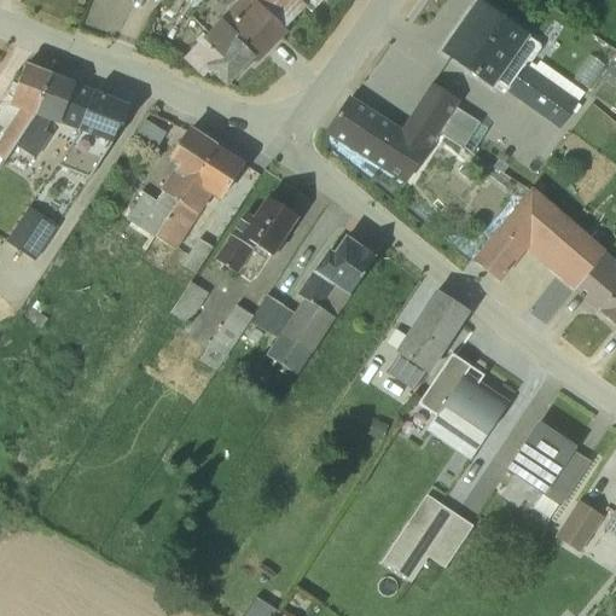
[(238,0),(187,58),(203,73),(209,67),(227,83),(254,57),(256,58),(289,24),(259,0),(238,0)]
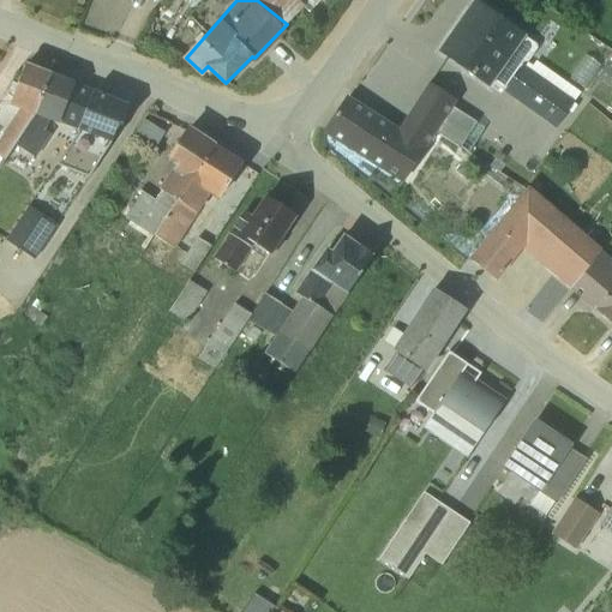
[(313,15),(324,0),(257,0),(287,24),(304,7),(313,15)]
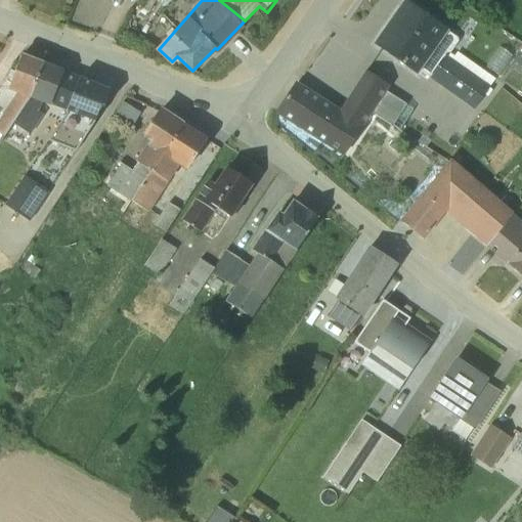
[(404,0),(375,43),(419,74),(420,71),(475,109),(484,94),(488,96),(493,89),(490,87),(496,78),(458,50),(454,55),(450,52),(460,38),(449,31),(449,30),(406,0),(404,0)]
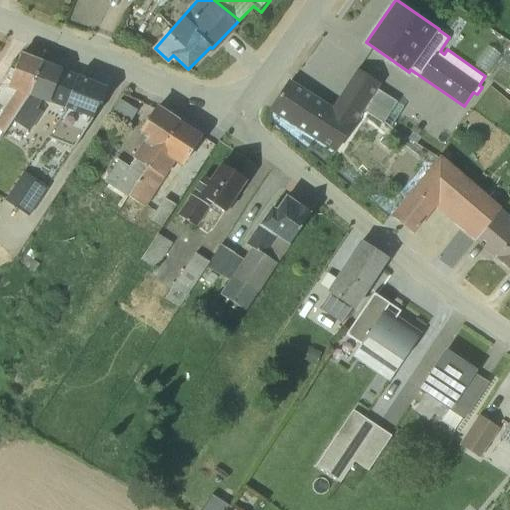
[(30,95),(43,62),(22,54),(9,85),(18,89),(0,116),(0,128),(6,132),(14,119),(30,95)]
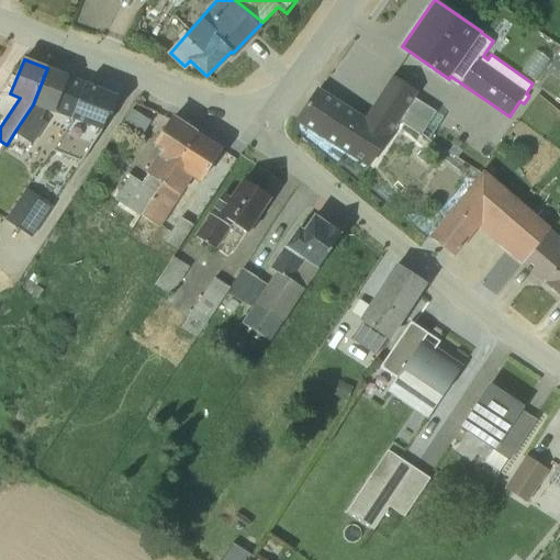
[(15,131),(33,143),(48,121),(42,116),(47,108),(75,119),(86,84),(47,68),(33,104),(15,131)]
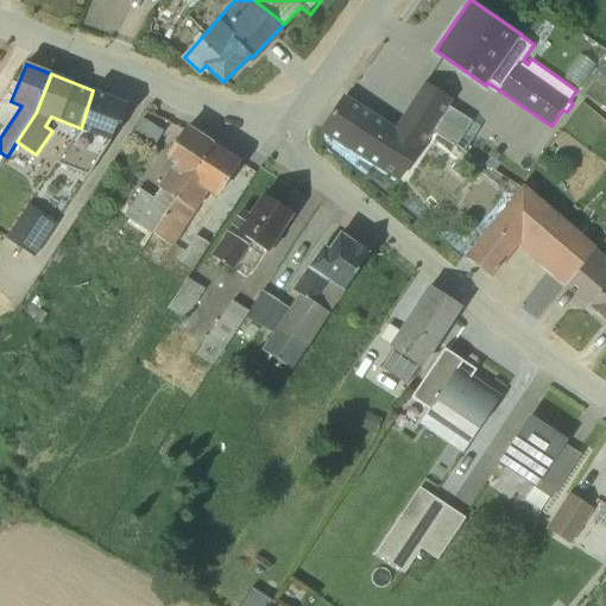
[(399,177),(452,99),(425,82),(395,128),(345,98),(323,128),(399,177)]
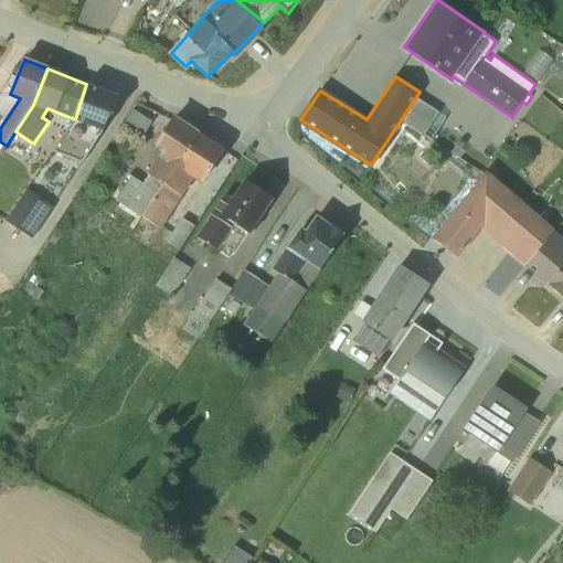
[(75,119),(54,150),(83,160),(105,130),(106,130),(119,96),(86,84),(75,119)]
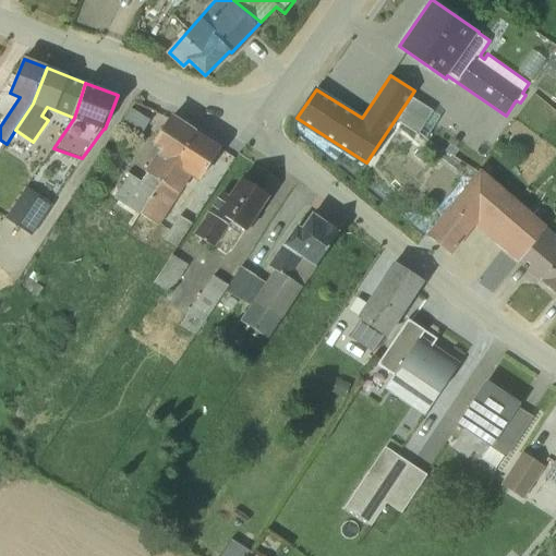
[(419,133),(433,111),(410,96),(396,119),(419,133)]
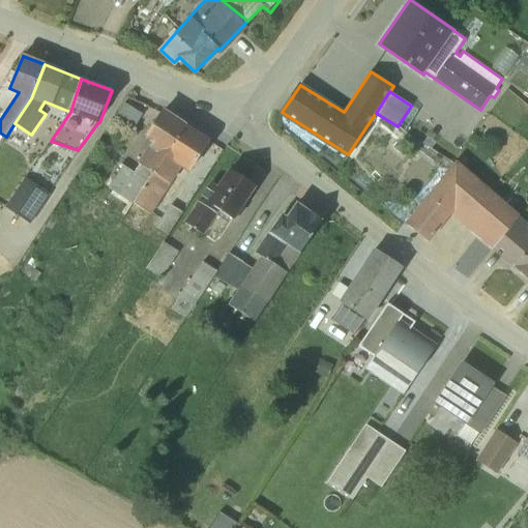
[(143,113),(125,101),(116,116),(134,127),(143,113)]
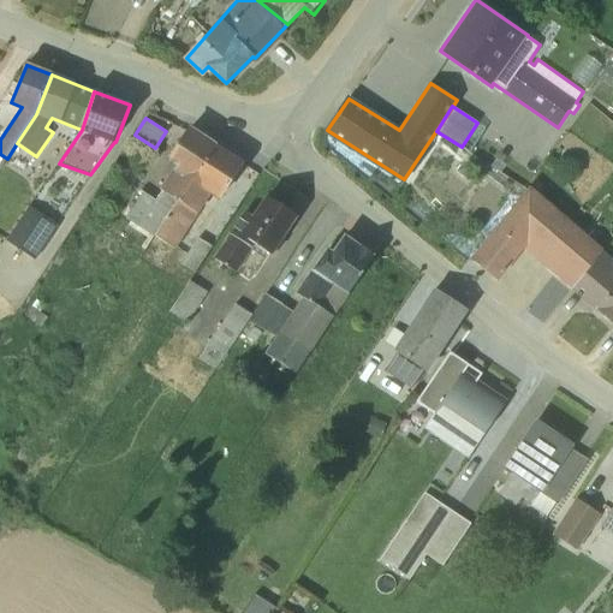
[(155,236),(214,143),(190,128),(168,158),(178,165),(176,168),(173,167),(173,168),(160,188),(162,189),(156,198),(143,191),(126,216),(155,236)]
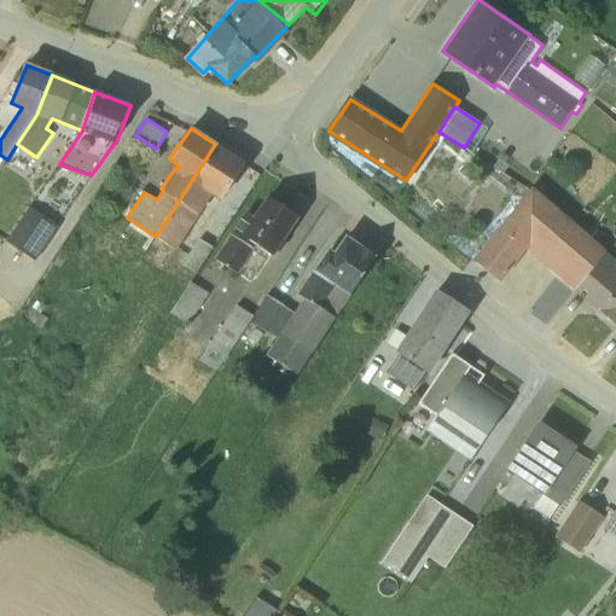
[(221,201),(243,163),(215,144),(156,237),(175,249),(211,195),(221,201)]
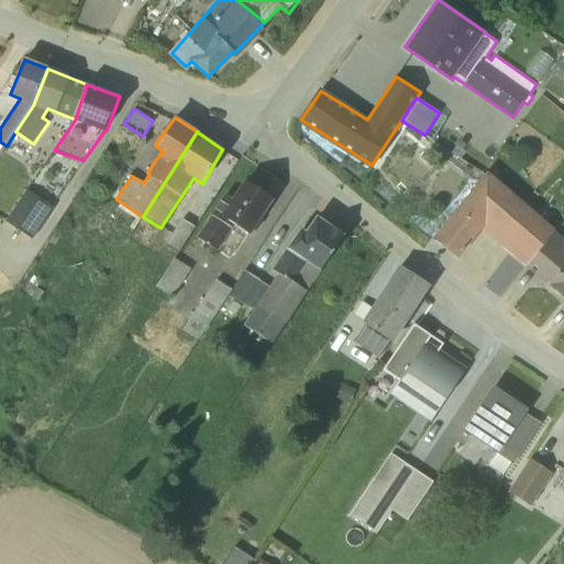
[(525,265),(555,229),(488,170),(432,238),(458,258),(482,230),(525,265)]
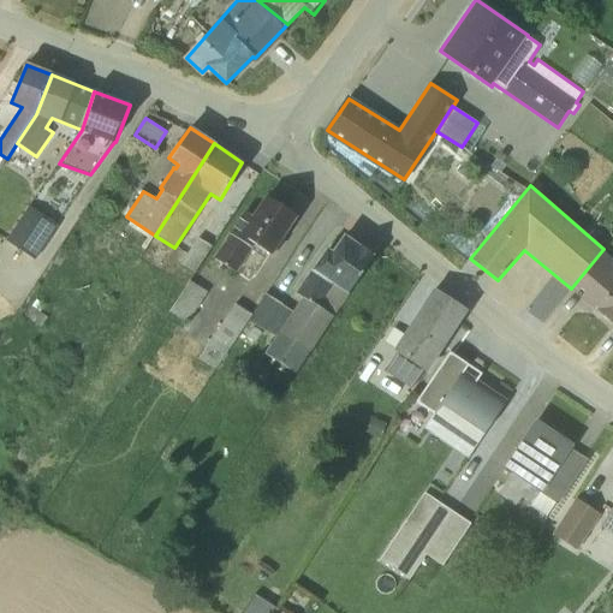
[(214,256),(237,272),(238,271),(251,279),(268,253),(273,255),(298,216),(267,195),(253,215),(245,210),(214,256)]
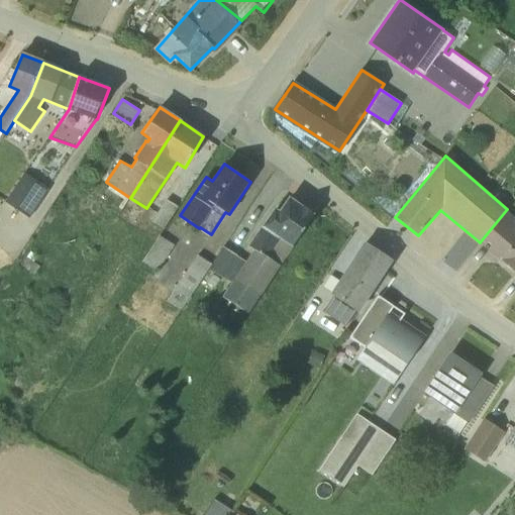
[(248,313),(316,215),(290,196),(280,210),(275,207),(248,244),(254,248),(246,259),(224,245),(212,264),(202,278),(217,287),(224,277),(232,282),(223,296),(248,313)]
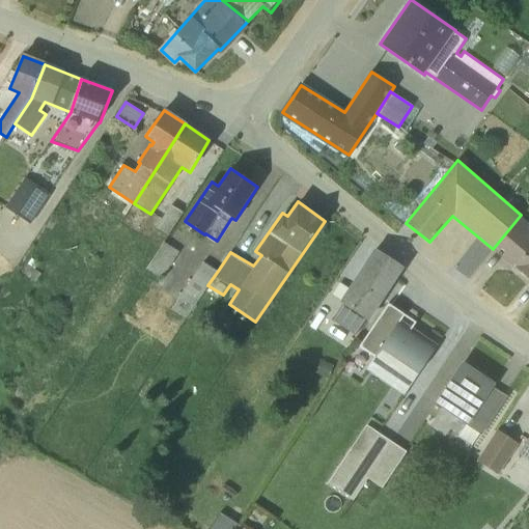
[(171,204),(157,226),(169,233),(183,212),(171,204)]
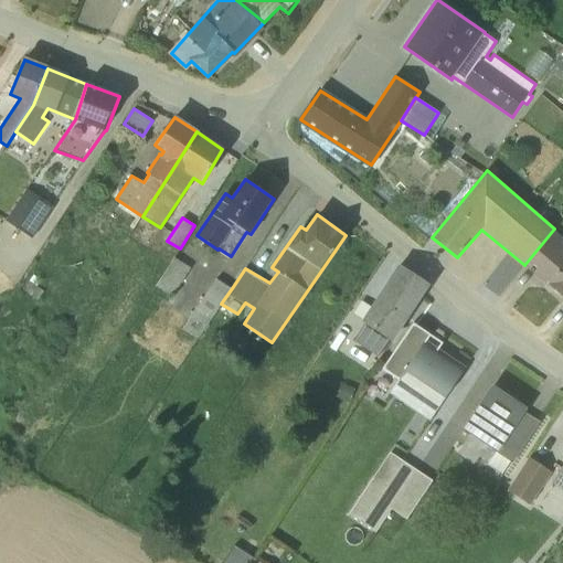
[(562,236),(554,229),(524,265),(562,295),(562,236)]
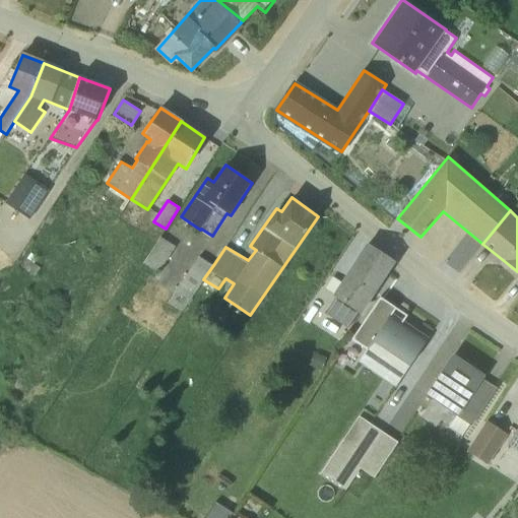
[(160,237),(143,262),(158,271),(176,246),(160,237)]
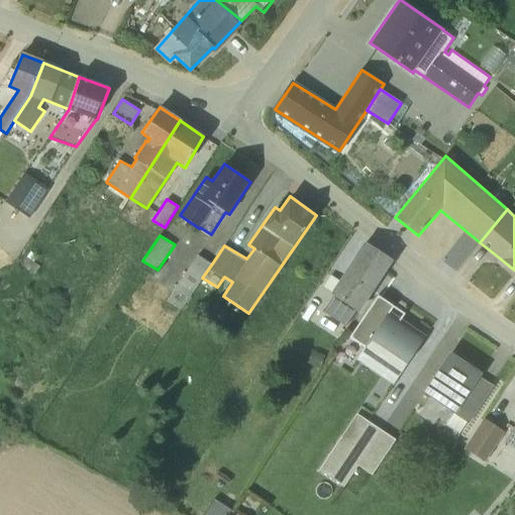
[(356,310),(357,310),(390,260),(366,243),(332,294),(334,295),(323,311),(346,326),(356,310)]
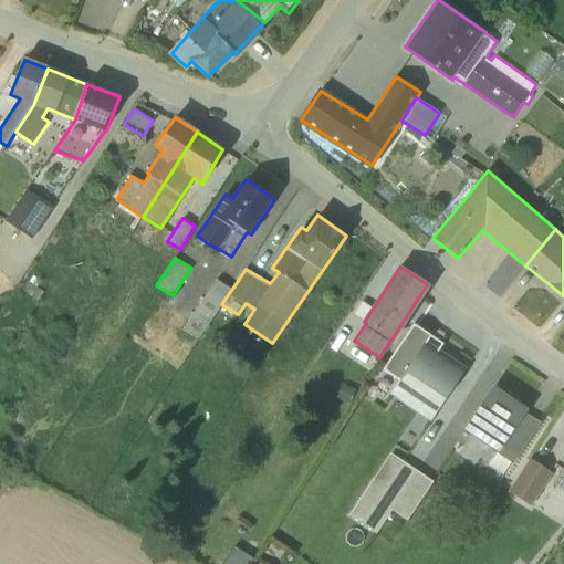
[(221,304),(232,289),(216,279),(183,329),(198,340),(221,304)]
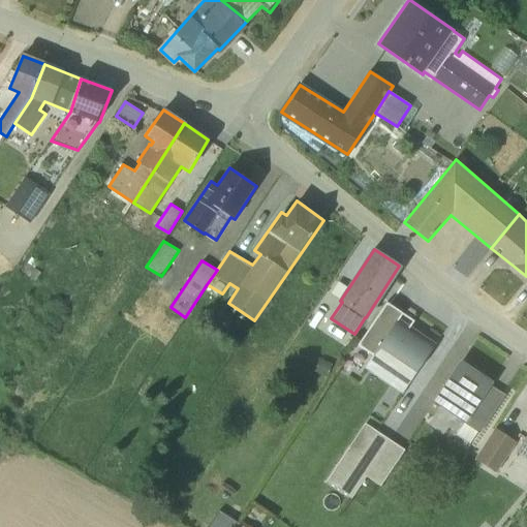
[(407,313),(385,299),(354,344),(373,357),(366,367),(404,393),(420,369),(422,370),(440,342),(404,318),(407,313)]
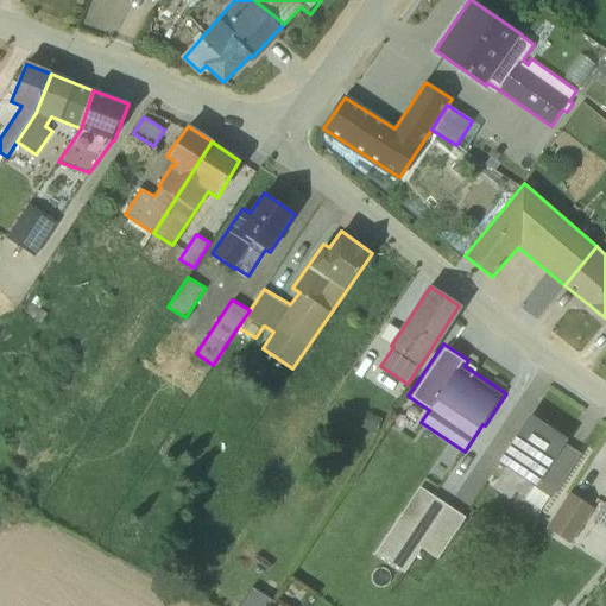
[(370,412),(363,427),(376,433),(383,417),(370,412)]
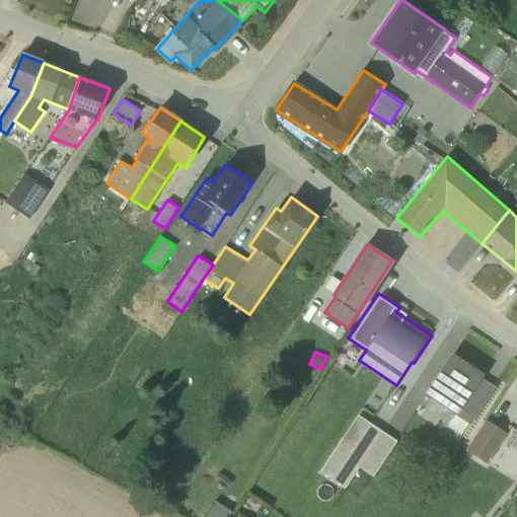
[(448,426),(461,434),(468,423),(471,424),(496,387),(483,377),(485,374),(452,353),(425,393),(455,414),(448,426)]
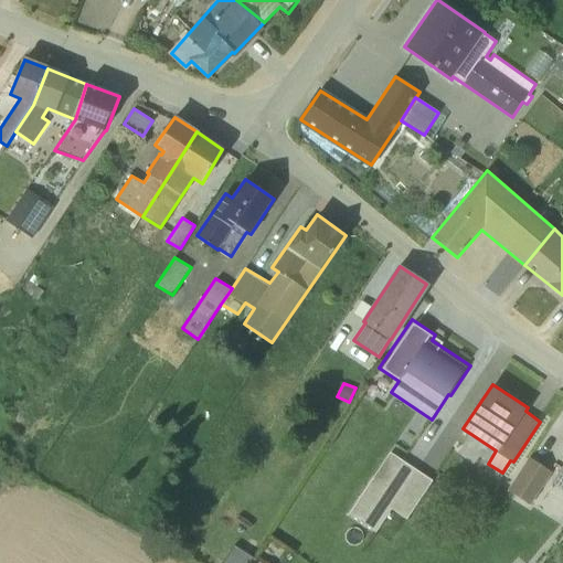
[(416,469),(391,452),(350,513),(375,531),(416,469)]
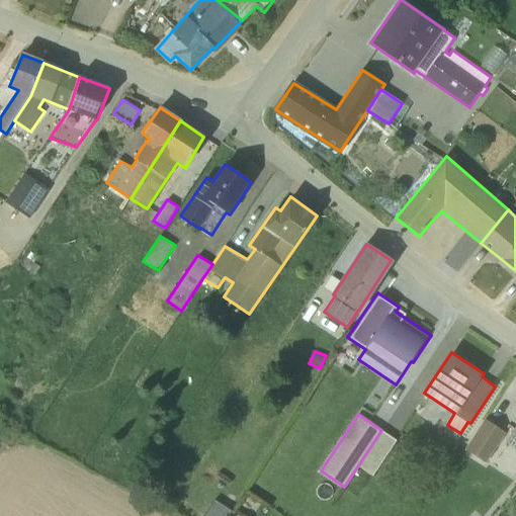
[(506,432),(486,419),(465,448),(486,461),(506,432)]
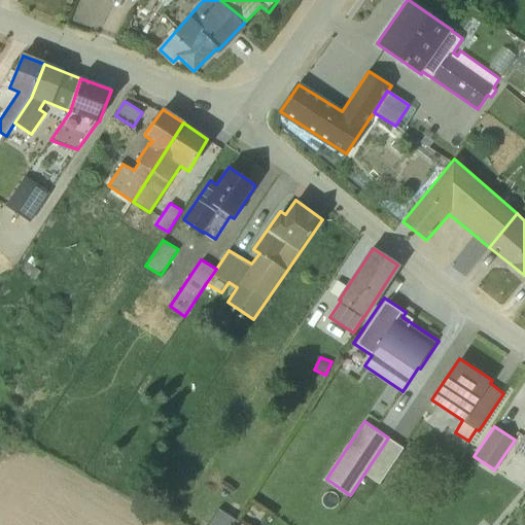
[(524,434),(515,450),(524,456),(524,434)]
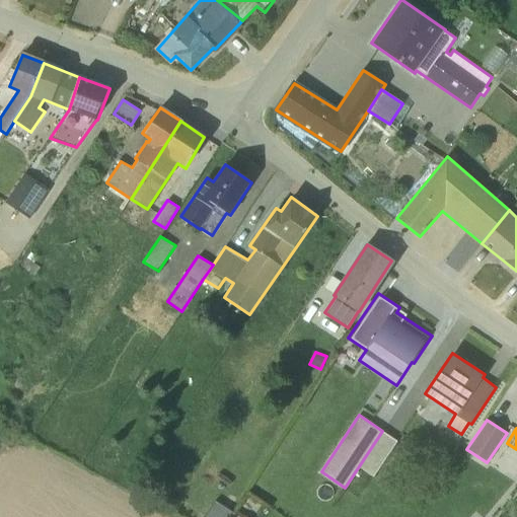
[(397,441),(382,431),(359,467),(373,476),(397,441)]
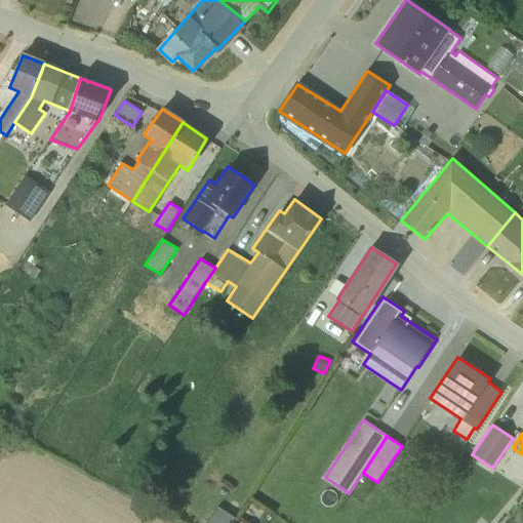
[(210,522),(251,522),(223,505),(210,522)]
